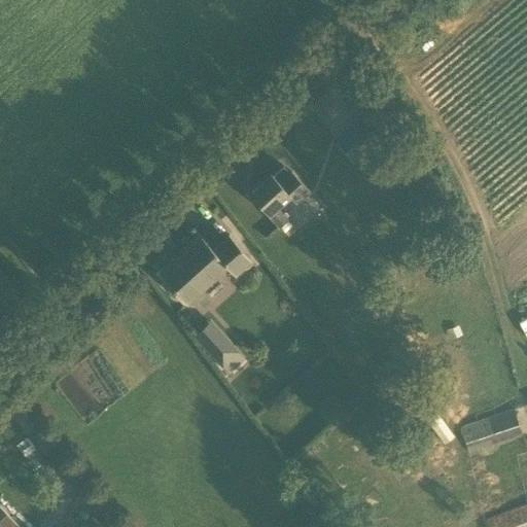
[(291,172),(286,167),(274,177),(272,175),(249,195),(279,227),(289,219),(279,208),(291,197),(297,204),(311,191),(292,172),(291,172)]
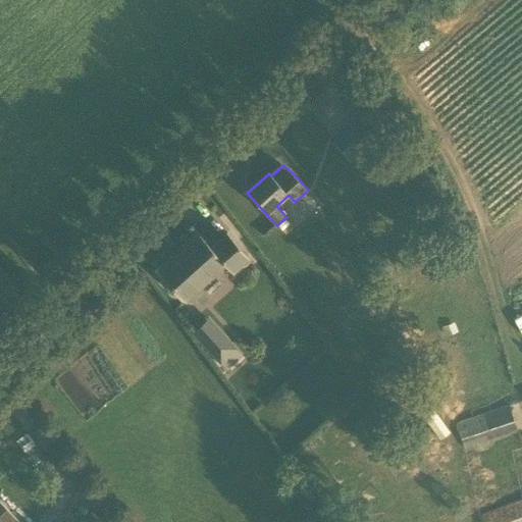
[(200,236),(159,273),(186,303),(226,265),(232,272),(249,257),(227,233),(211,248),(200,236)]
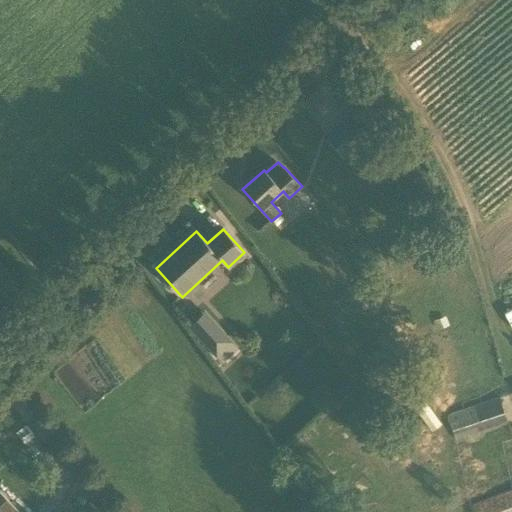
[(206,310),(188,327),(222,363),(240,347),(206,310)]
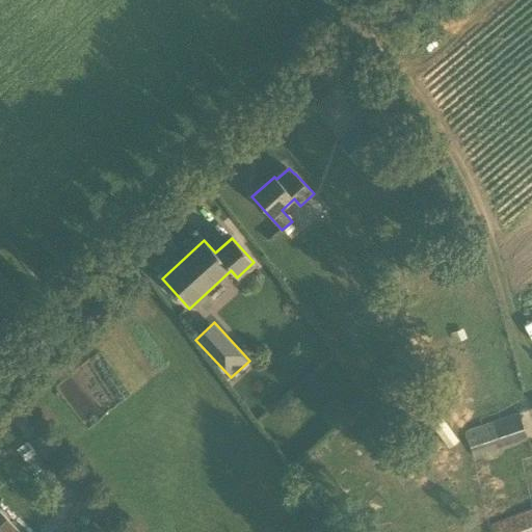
[(449,448),(459,440),(435,407),(425,415),(449,448)]
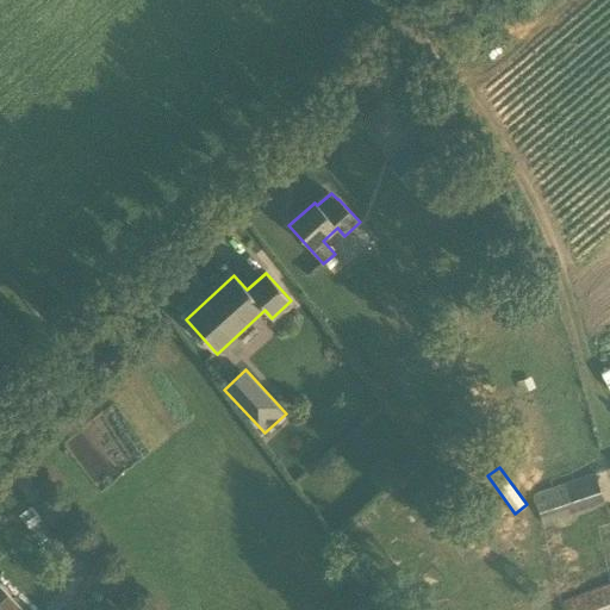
[(543,522),(605,499),(596,472),(534,495),(543,522)]
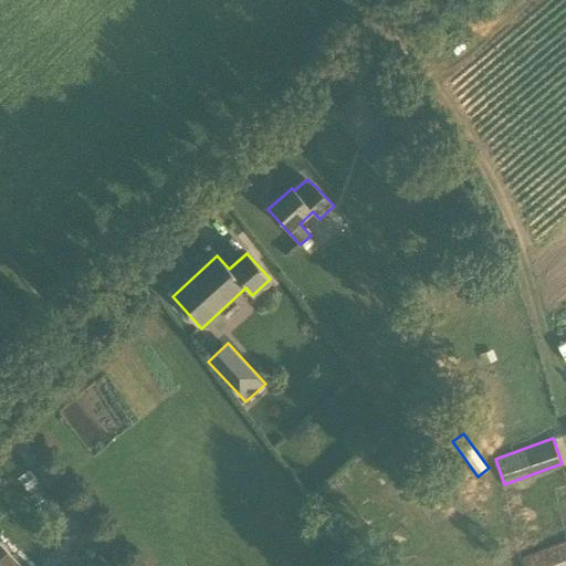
[(525,565),(565,565),(565,541),(523,557),(525,565)]
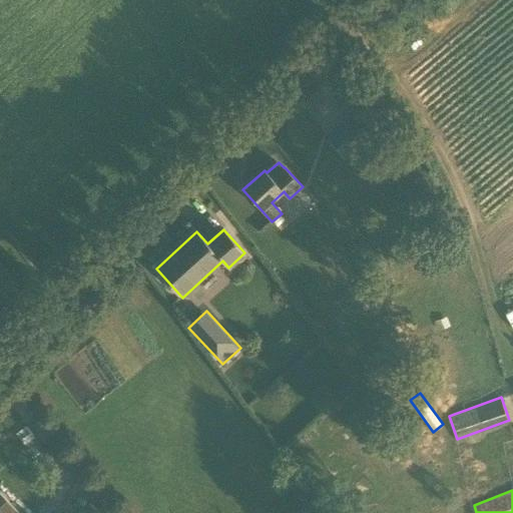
[(0,512),(22,512),(0,491),(0,512)]
